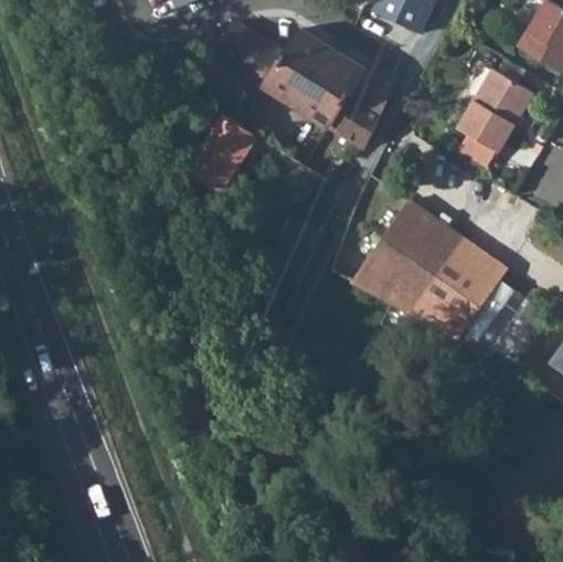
[(171,0),(176,9),(195,0),(171,0)]
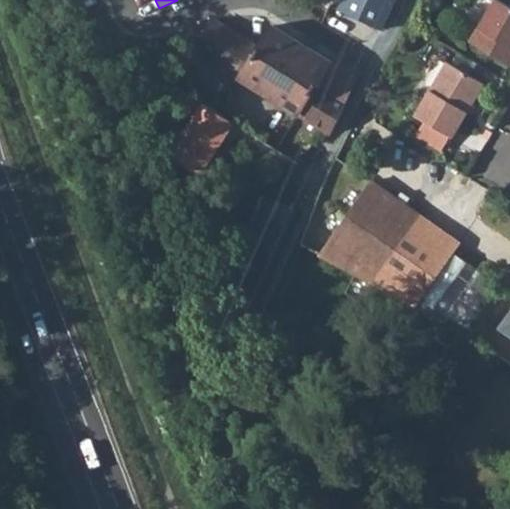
[(341,0),(337,10),(378,29),(392,0),(341,0)]
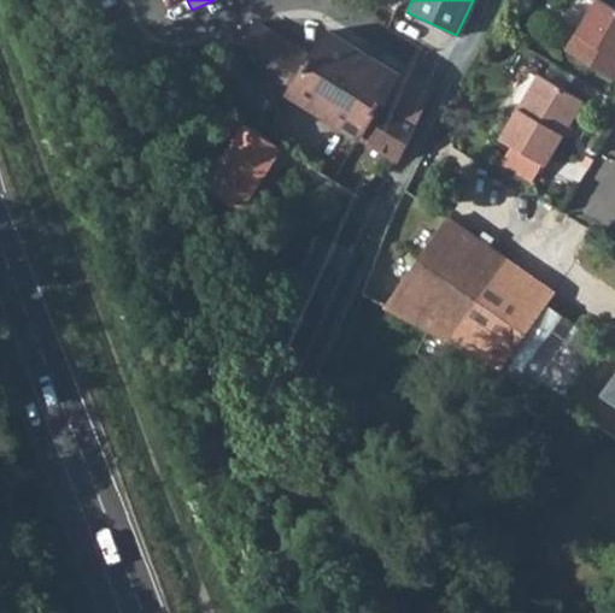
[(614,11),(599,3),(568,54),(614,81),(614,11)]
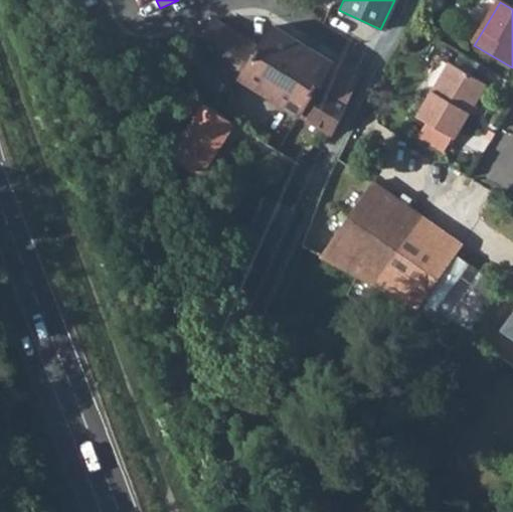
[(356,79),(273,27),(259,48),(214,21),(185,31),(201,41),(195,52),(330,134),(356,79)]
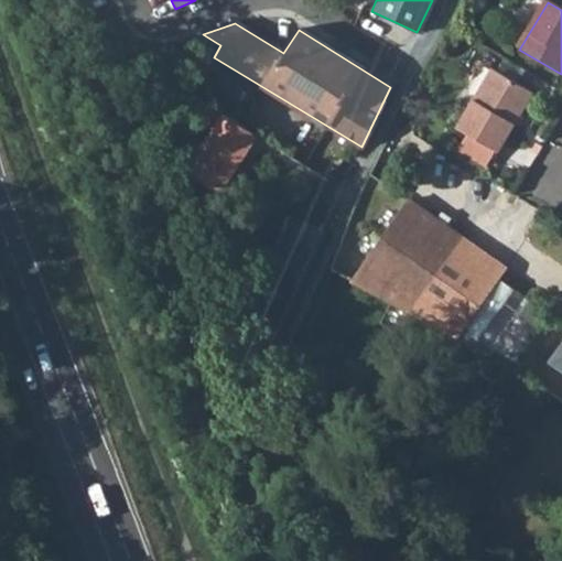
[(220,45),(203,34),(186,41),(214,57),(220,45)]
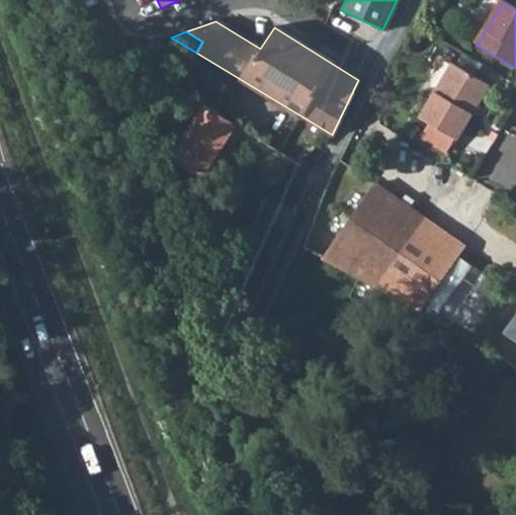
[(452,65),(422,117),(457,139),(489,85),(452,65)]
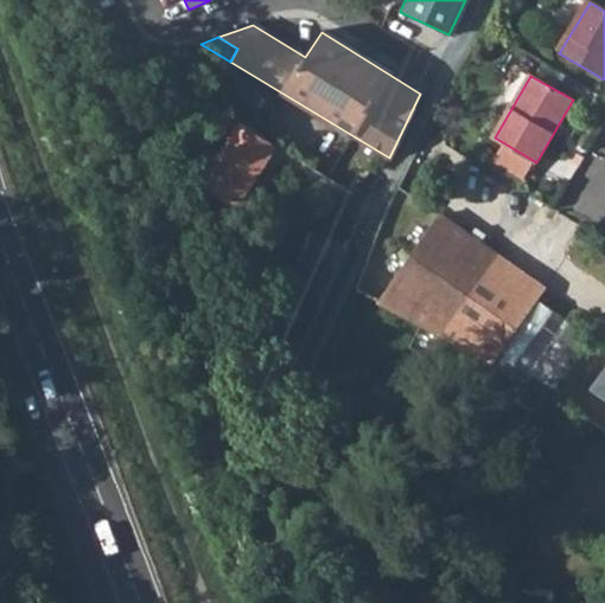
[(199,184),(235,207),(237,203),(274,148),(240,123),(199,184)]
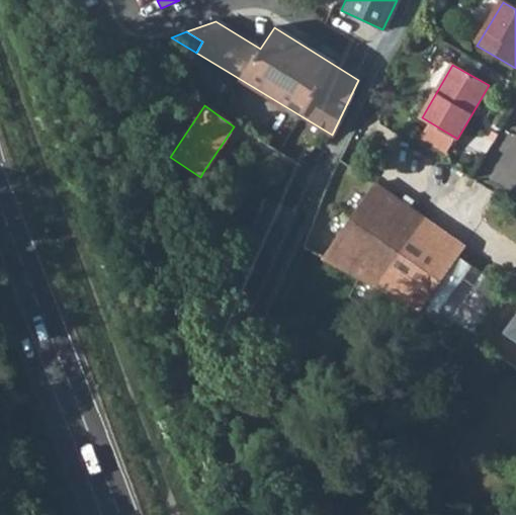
[(330,182),(303,250),(419,313),(455,259),(463,249),(340,161),(330,182)]
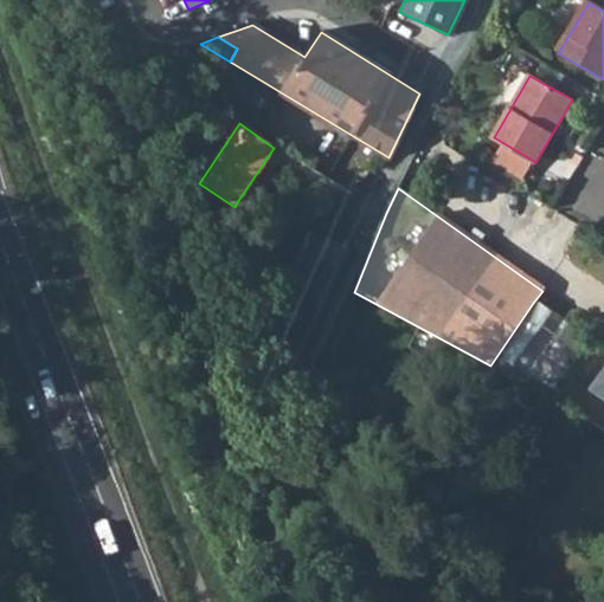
[(533,303),(490,366),(499,369),(507,358),(518,367),(554,317),(533,303)]
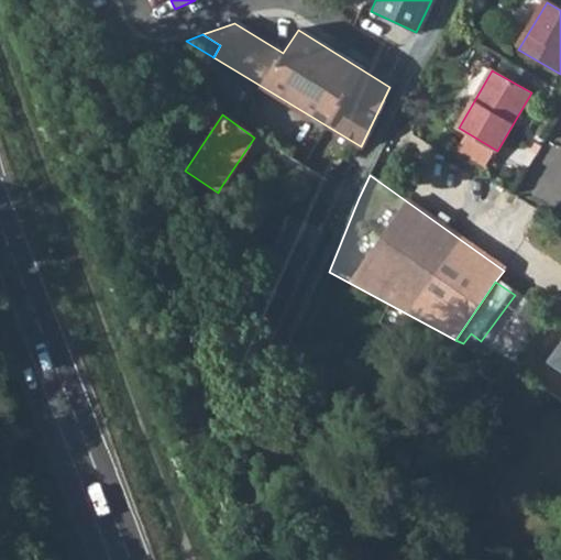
[(471,333),(463,343),(475,350),(481,341),(471,333)]
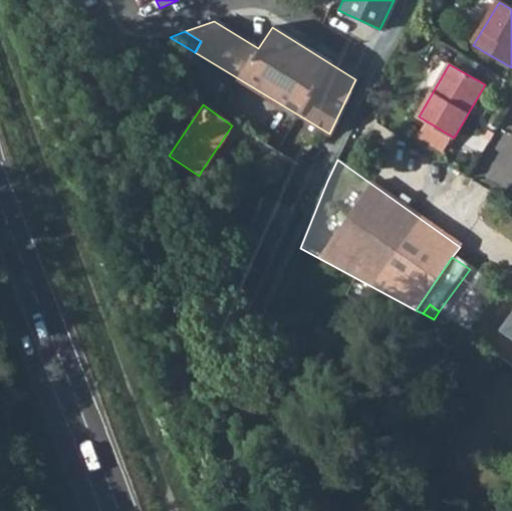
[(511,313),(499,331),(511,339),(511,313)]
